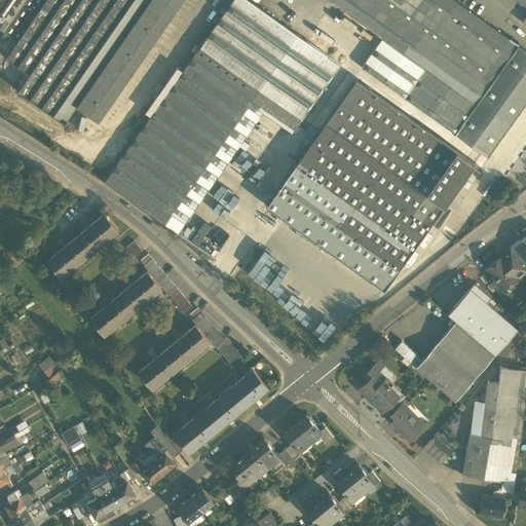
[(340,64),(306,40),(249,0),(232,0),(196,52),(248,88),(251,83),(267,95),(302,119),(340,64)]
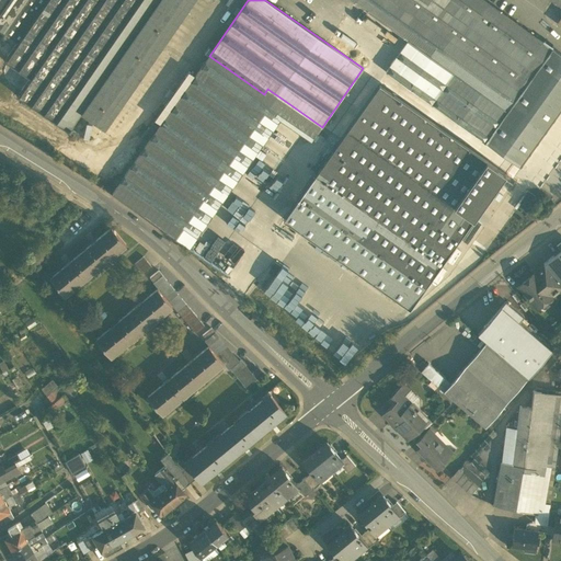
[(410,39),(507,110),(551,47),(484,0),(352,0),(355,2),(356,1),(410,39)]
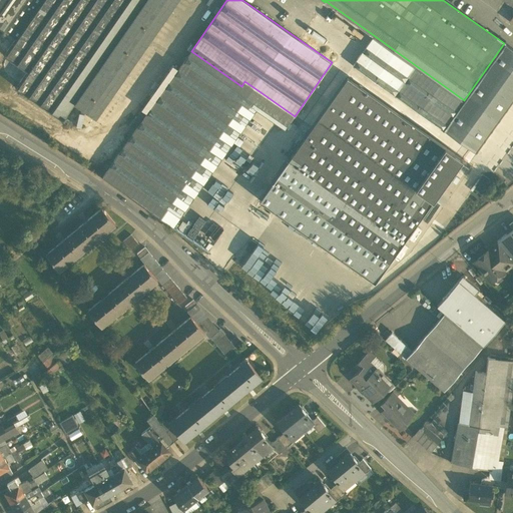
[(464,100),(375,36),(353,66),(443,130),(464,100)]
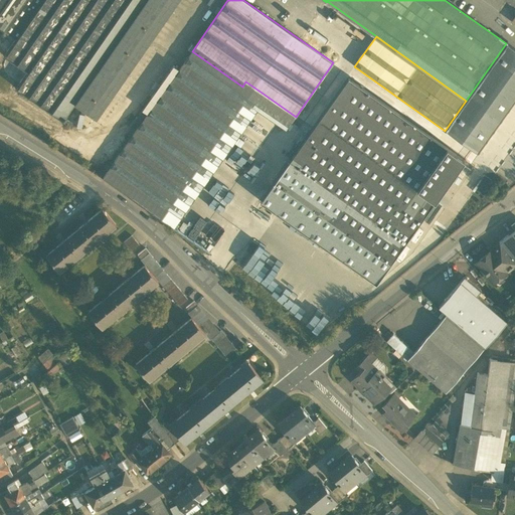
[(466,101),(445,131),(477,154),(514,101),(514,49),(506,43),(466,101)]
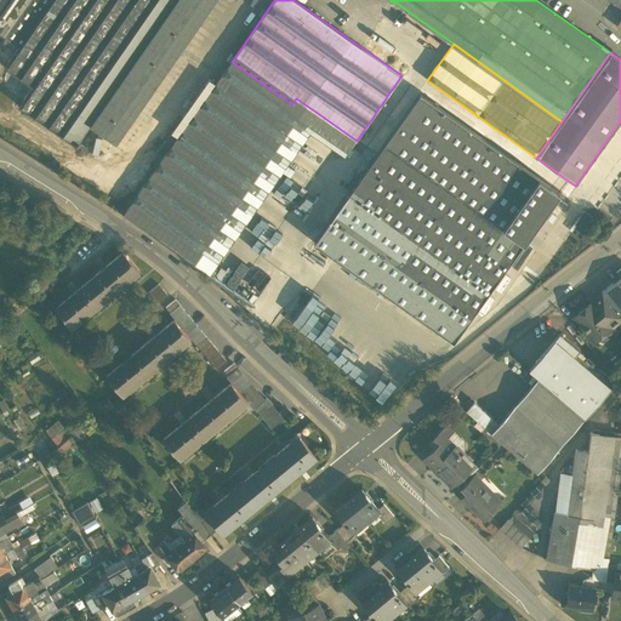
[(315,112),(296,98),(292,104),(232,62),(216,84),(178,137),(124,215),(203,271),(305,127),(315,112)]
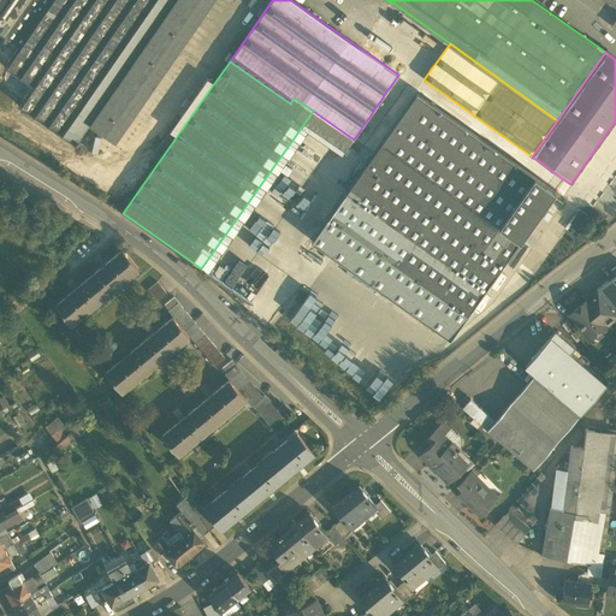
[(170,131),(177,136),(214,83),(207,78),(170,131)]
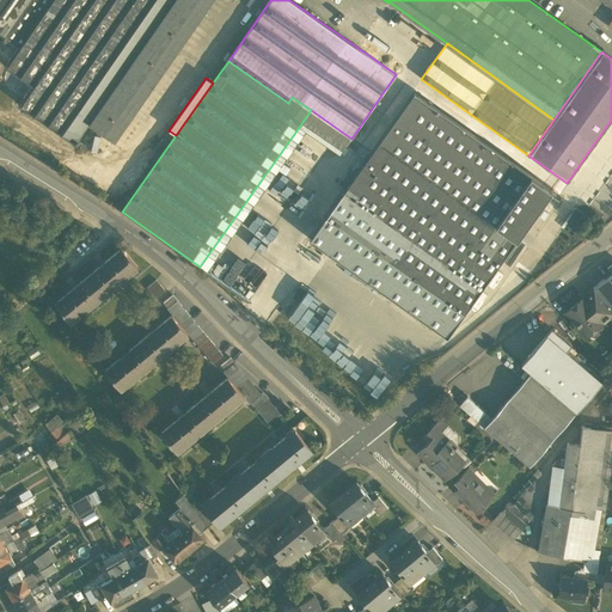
[(369,152),(308,238),(447,336),(551,189),(414,92),(371,152),(369,152)]
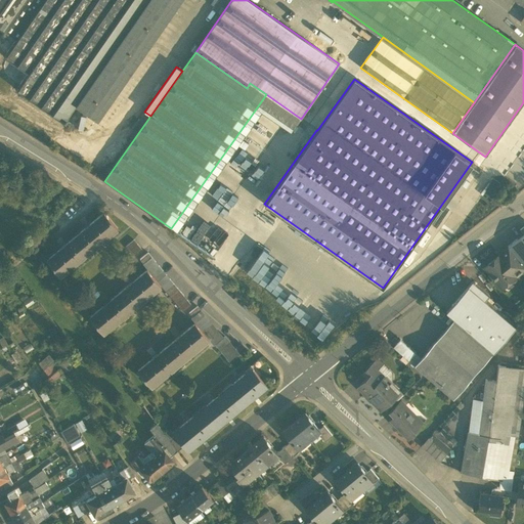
[(292,132),(301,119),(266,94),(257,107),(292,132)]
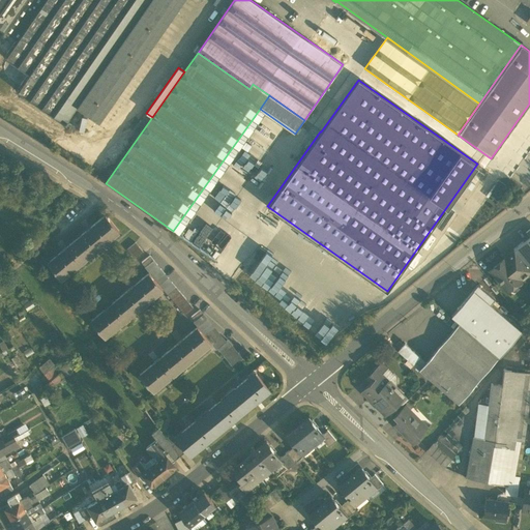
[(215,187),(206,202),(238,225),(249,207),(224,189),(227,184),(221,181),(216,188),(215,187)]
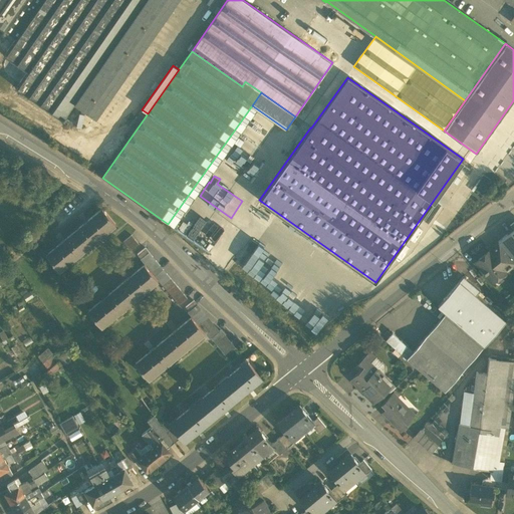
[(82,250),(82,251),(91,243),(109,227),(110,228),(115,224),(101,208),(46,254),(59,270),(64,266),(63,266),(82,250)]
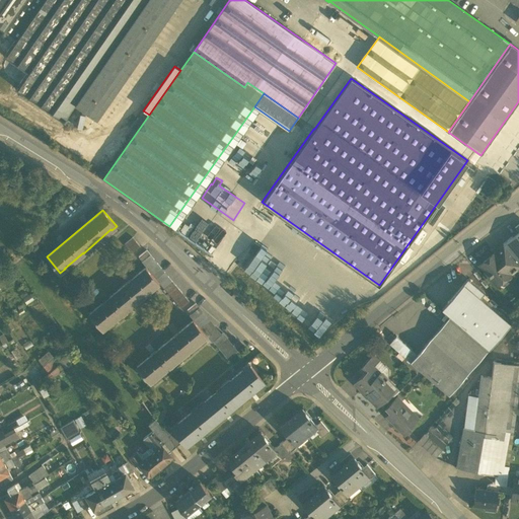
[(518,230),(503,244),(504,245),(507,248),(518,263),(518,230)]
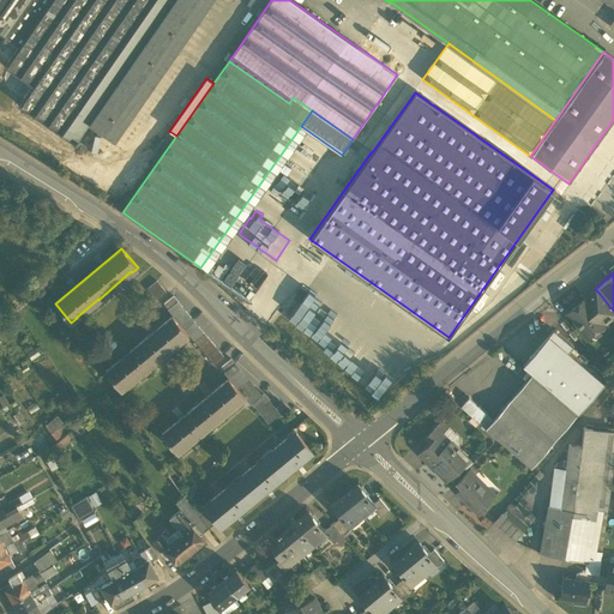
[(148,288),(156,299),(166,290),(156,281),(148,288)]
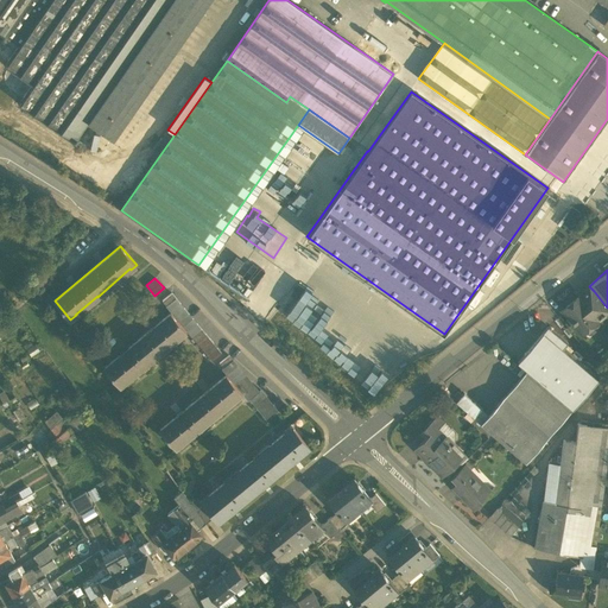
[(594,291),(590,287),(580,296),(583,301),(594,291)]
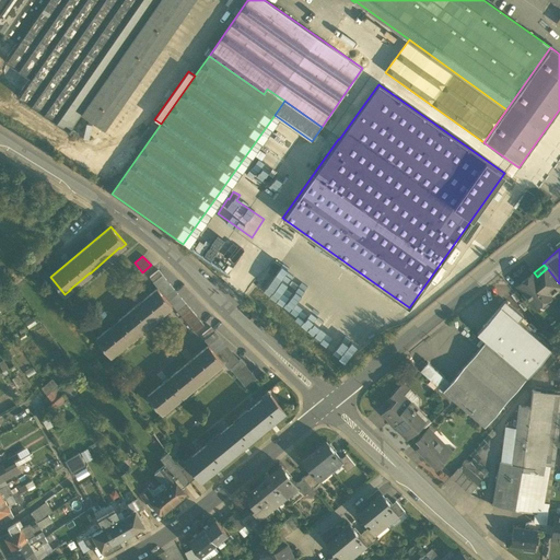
[(517,286),(536,307),(559,287),(559,283),(547,268),(537,277),(534,272),(517,286)]
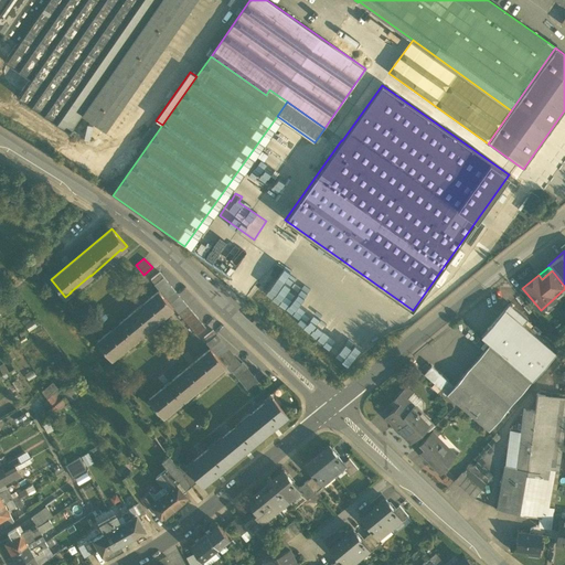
[(151,279),(155,284),(163,276),(160,272),(151,279)]
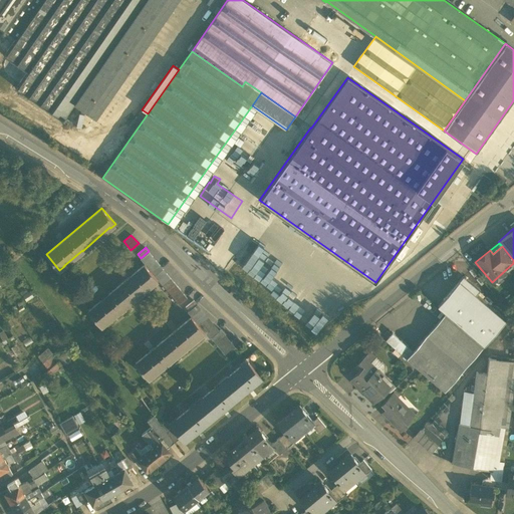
[(162,285),(163,284),(170,277),(149,251),(141,258),(140,259),(145,264),(158,280),(162,285)]
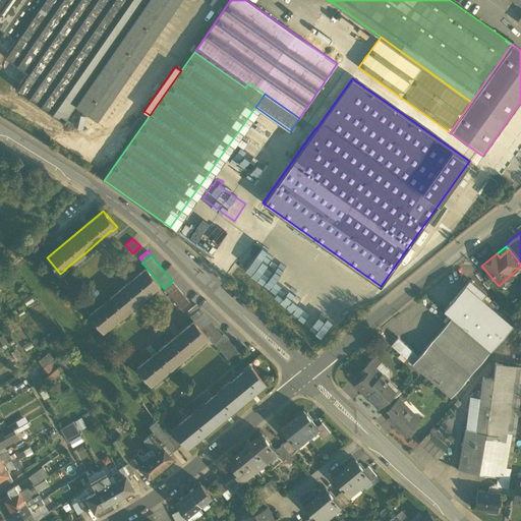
[(254,255),(242,274),(282,299),(285,294),(271,285),(279,271),(254,255)]
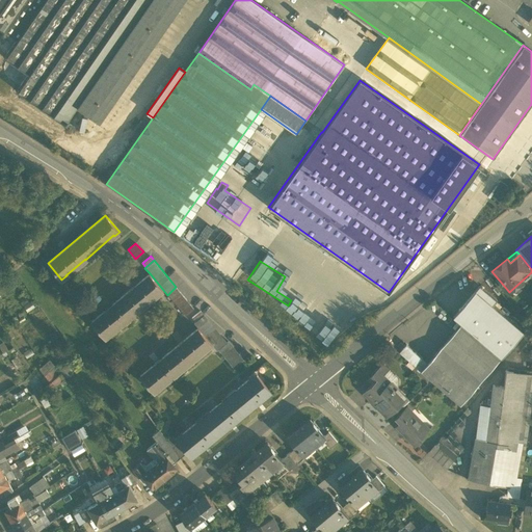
[(128,317),(129,318),(139,311),(138,310),(158,293),(158,294),(163,290),(150,273),(90,322),(105,339),(109,335),(109,334),(128,317)]
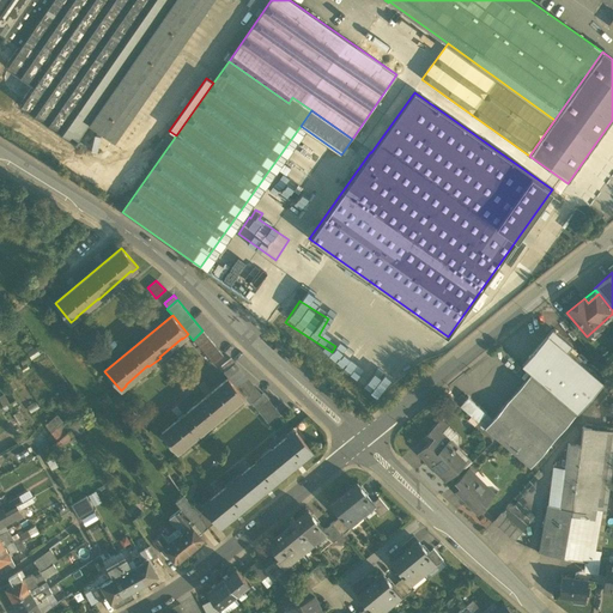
[(571,345),(552,329),(522,364),(532,372),(577,412),(604,382),(566,351),(571,345)]
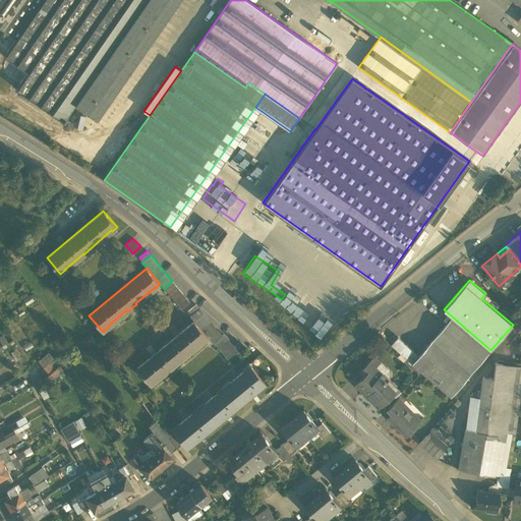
[(189,302),(172,281),(165,288),(181,308),(189,302)]
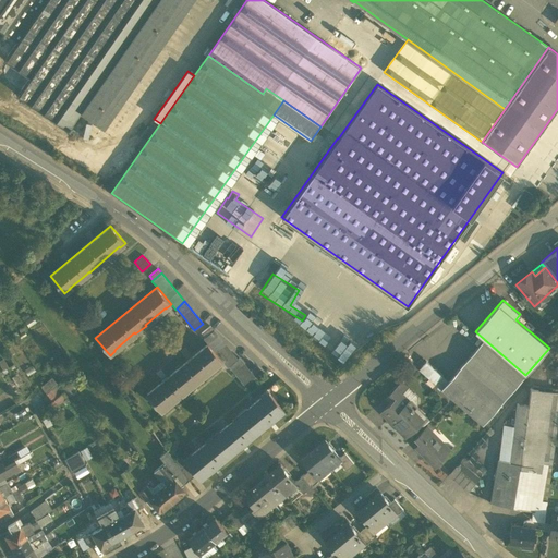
[(202,334),(205,338),(214,330),(210,326),(202,334)]
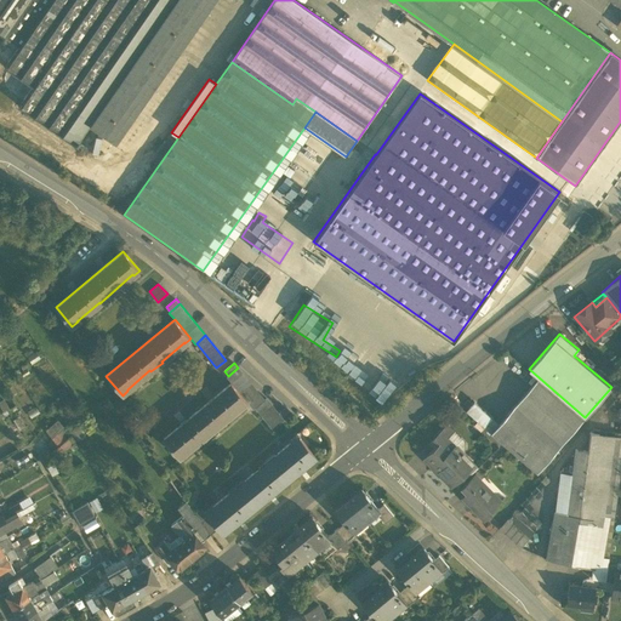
[(265,400),(238,368),(228,376),(227,377),(232,382),(231,382),(248,402),(254,409),(255,408),(267,422),(273,429),(283,420),(266,399),(265,400)]
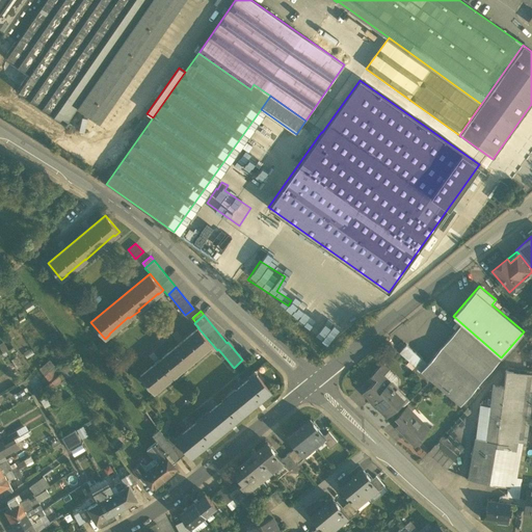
[(302,315),(298,320),(315,331),(323,320),(319,317),(318,319),(312,315),(308,319),(302,315)]
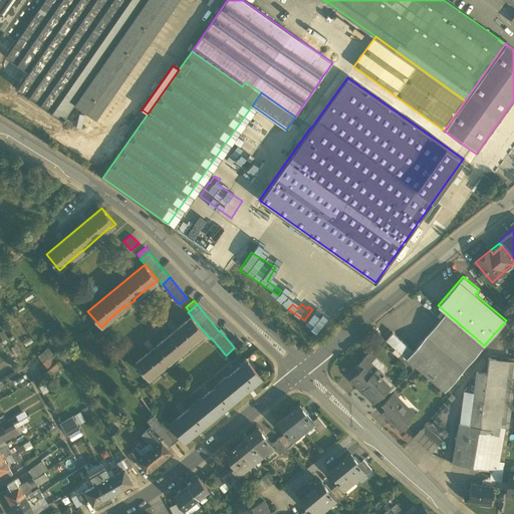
[(426,335),(413,350),(393,332),(386,340),(407,358),(445,392),(464,368),(484,345),(446,312),(426,335)]
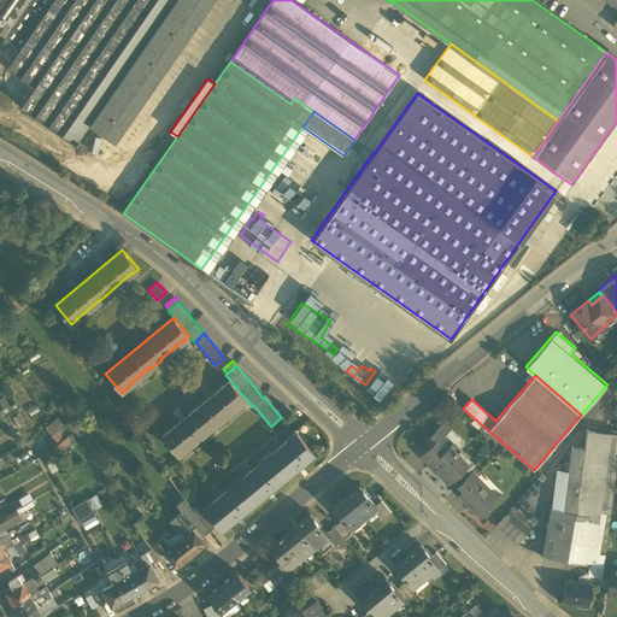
[(205,432),(206,432),(217,423),(217,422),(239,404),(240,404),(246,399),(229,380),(162,436),(178,456),(184,451),(183,450),(205,432)]
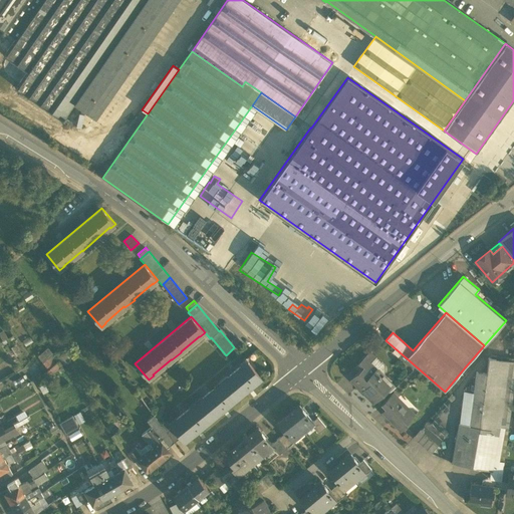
[(38,356),(43,362),(53,354),(52,352),(48,347),(38,356)]
